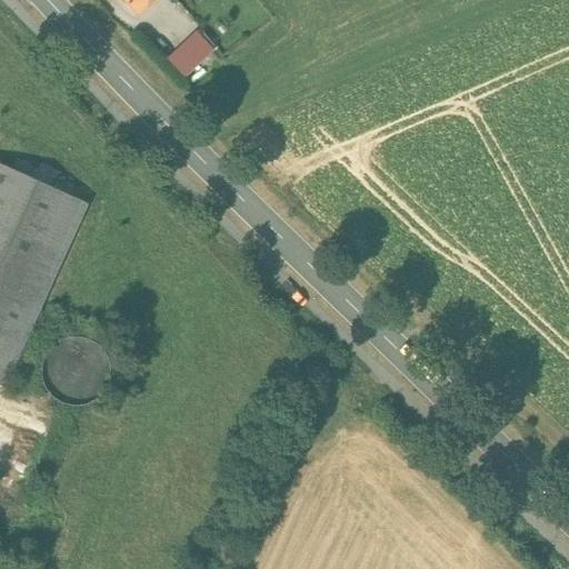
[(122,0),(137,15),(151,0),(122,0)]
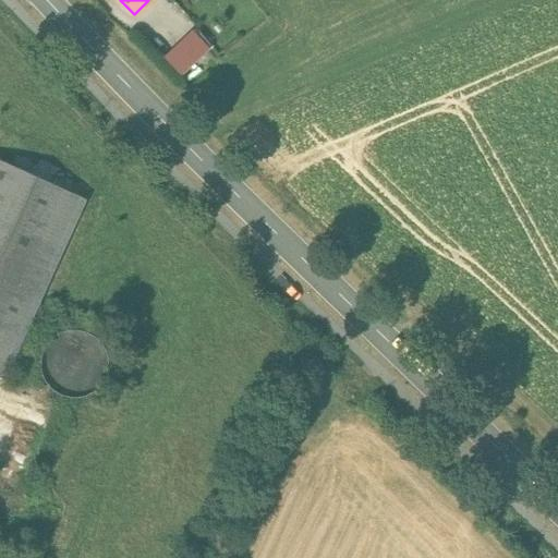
[(161,0),(156,7),(166,17),(183,0),(161,0)]
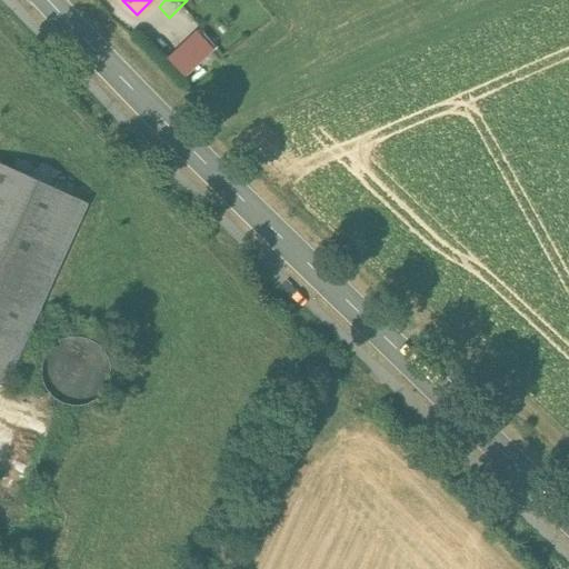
[(198,27),(167,57),(186,76),(217,47),(198,27)]
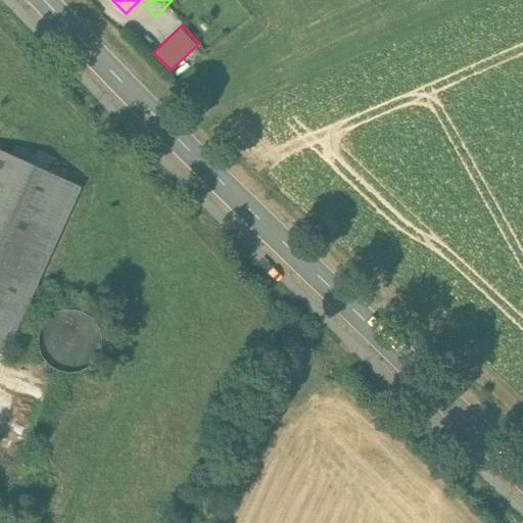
[(80,187),(0,150),(0,354),(3,355),(80,187)]
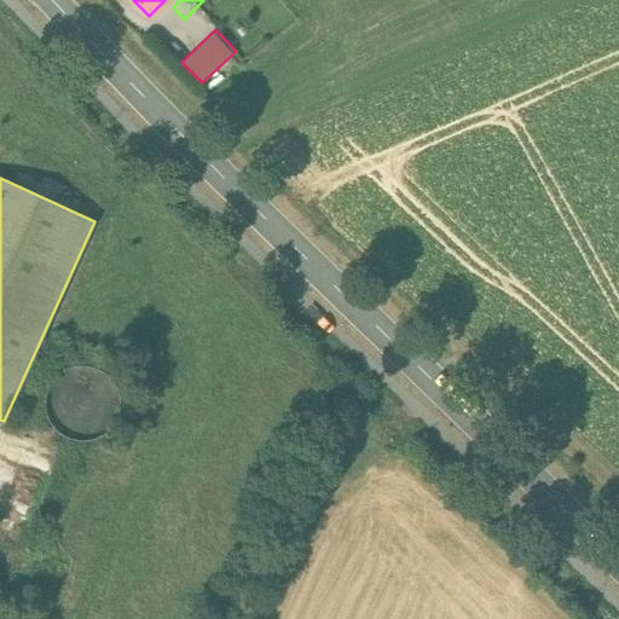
[(116,418),(119,404),(116,389),(108,377),(96,370),(81,368),(68,370),(56,379),(47,391),(45,405),(47,418),(56,431),(68,439),(82,441),(97,439),(109,431),(116,418)]
